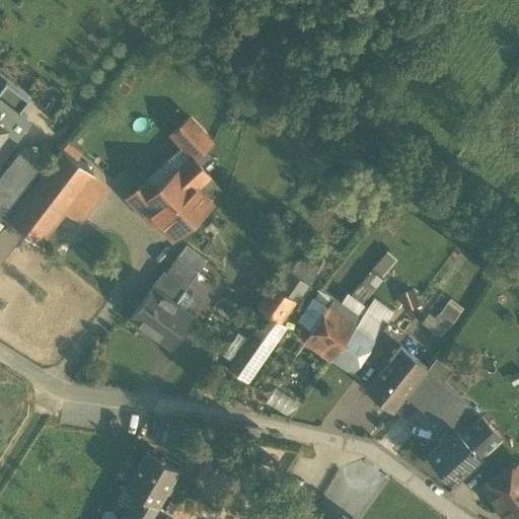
[(5,82),(0,88),(0,98),(17,112),(18,113),(28,98),(5,82)]
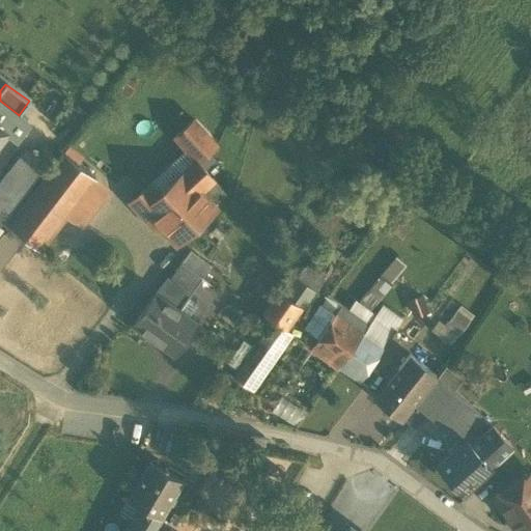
[(0,121),(3,118),(10,123),(18,114),(0,101),(0,121)]
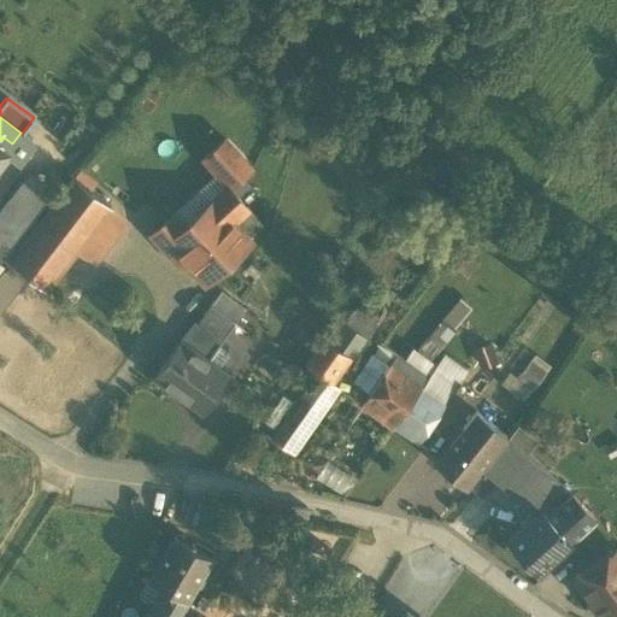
[(22,134),(21,133),(12,144),(4,137),(0,141),(0,144),(9,151),(18,159),(31,141),(22,134)]
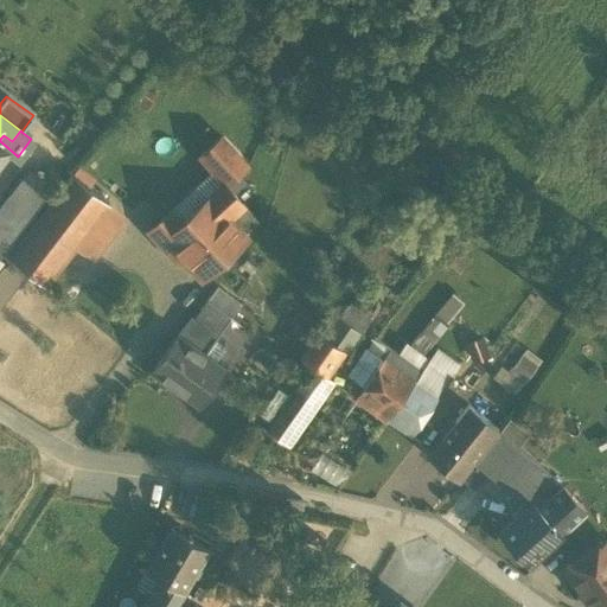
[(199,157),(225,185),(247,166),(221,138),(199,157)]
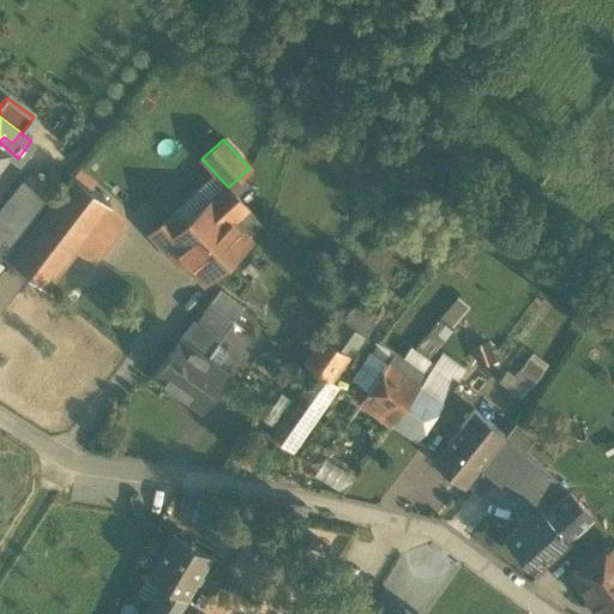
[(80,168),(74,176),(90,188),(96,180),(80,168)]
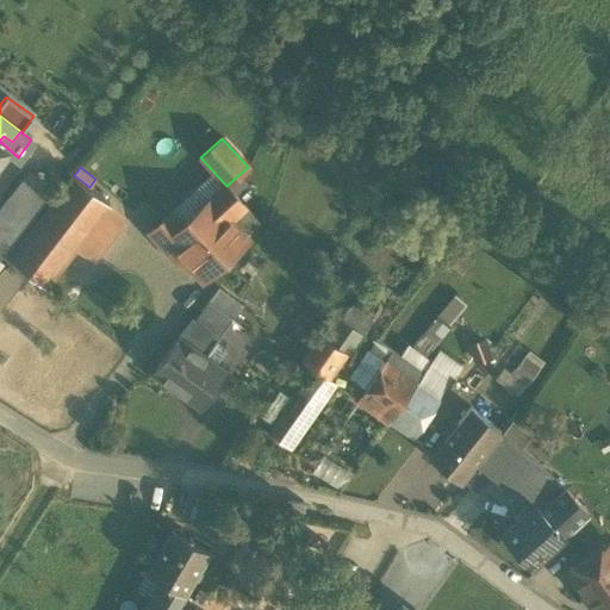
[(53,190),(29,172),(8,198),(32,217),(53,190)]
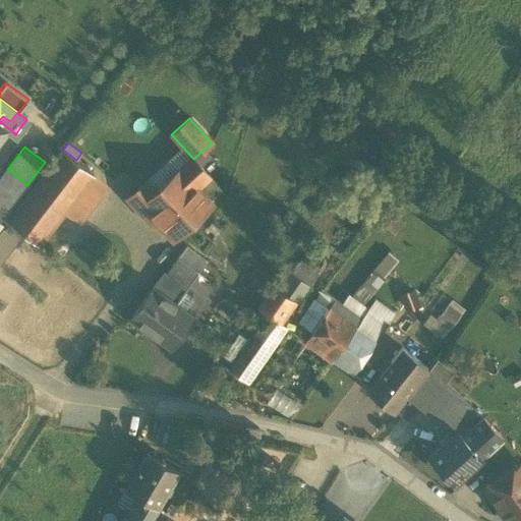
[(93,174),(76,160),(63,150),(63,149),(15,213),(7,223),(22,235),(38,246),(64,212),(93,174)]
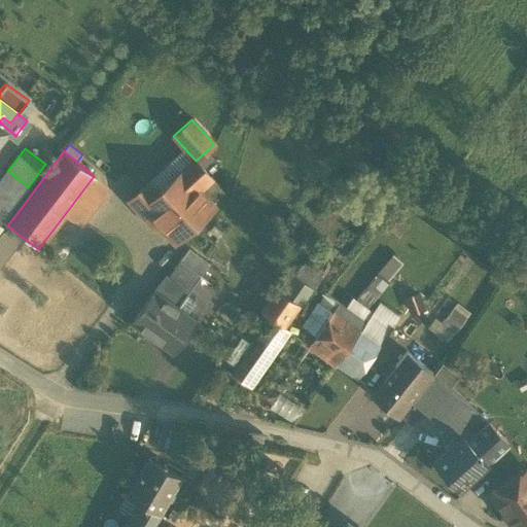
[(156,222),(175,243),(214,208),(210,204),(223,191),(194,161),(157,194),(148,183),(129,201),(152,226),(156,222)]
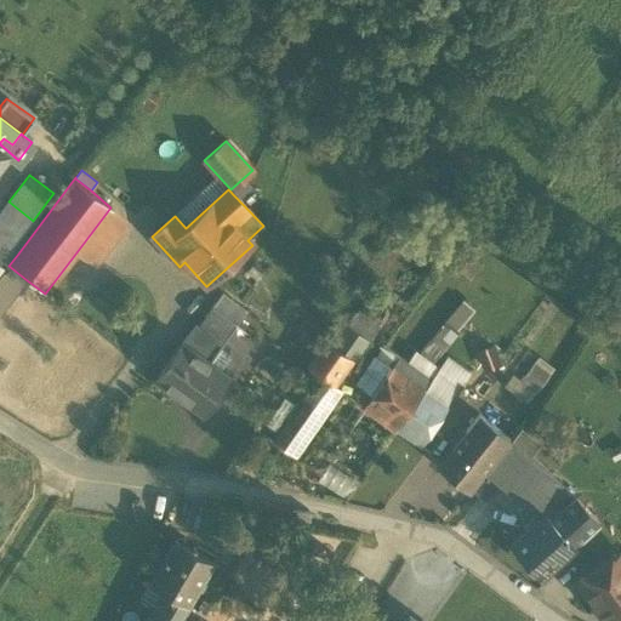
[(0,263),(3,261),(9,266),(18,254),(12,249),(33,221),(9,201),(0,211),(0,263)]
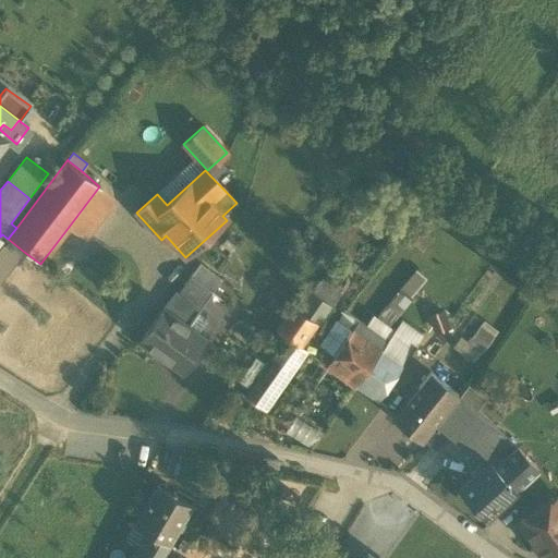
[(118,199),(99,186),(69,227),(86,240),(118,199)]
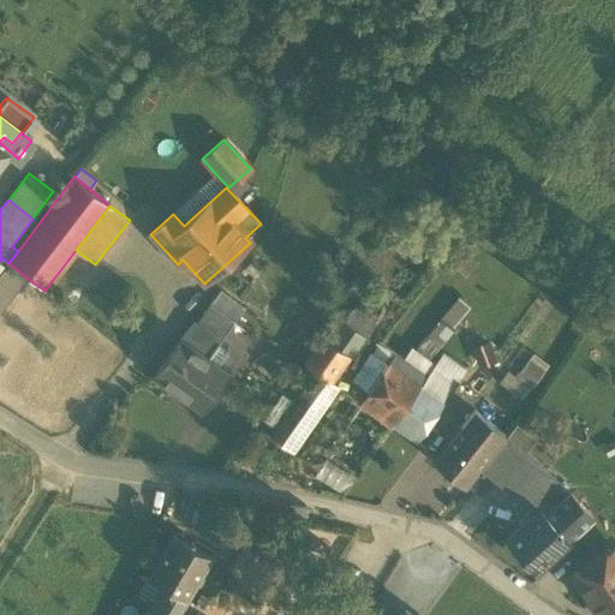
[(467,254),(455,269),(465,278),(478,262),(467,254)]
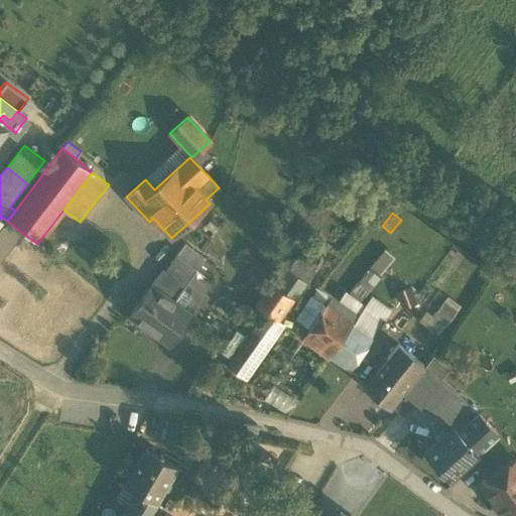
[(0,261),(22,233),(7,221),(2,217),(0,219),(0,220),(3,223),(0,227),(0,261)]
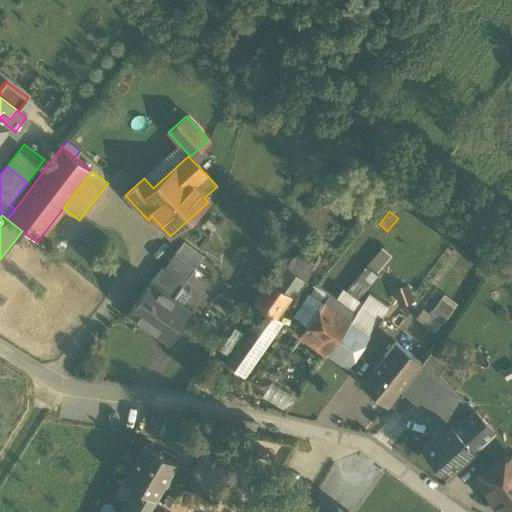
[(194,268),(202,257),(183,243),(175,254),(194,268)]
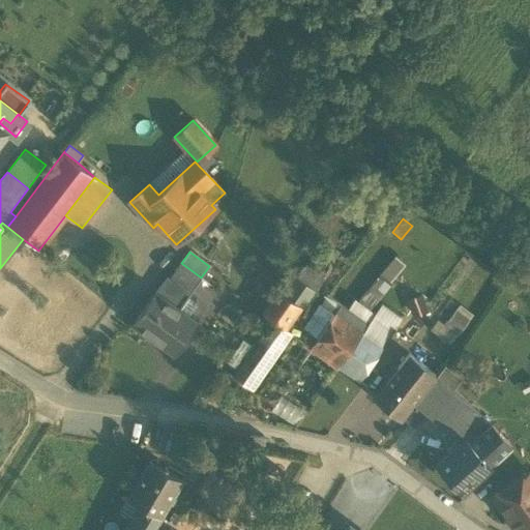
[(394,258),(380,274),(389,284),(405,267),(394,258)]
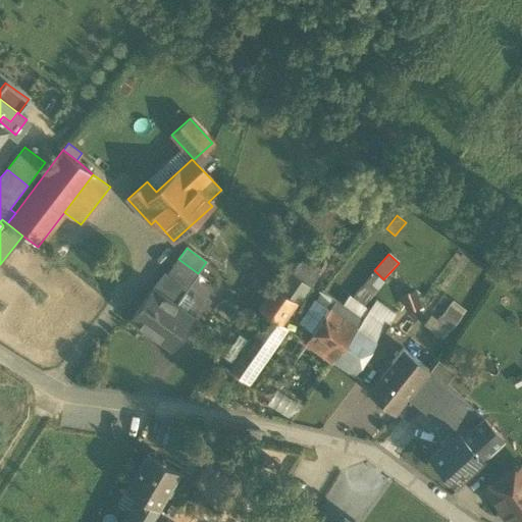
[(198,273),(178,259),(172,267),(173,267),(166,276),(185,291),(198,273)]
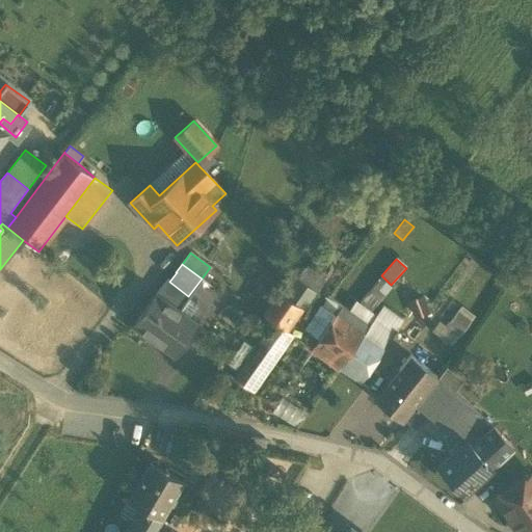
[(304,266),(283,297),(300,310),(303,312),(325,280),(304,266)]
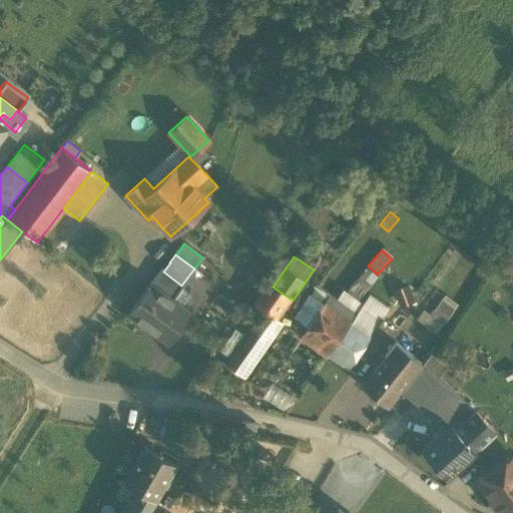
[(380,277),(377,275),(368,266),(346,291),(357,302),(380,277)]
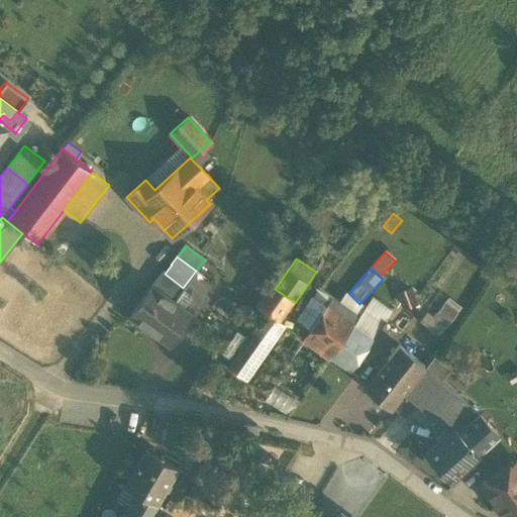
[(150,287),(181,309),(191,298),(190,294),(183,288),(165,274),(163,272),(150,287)]
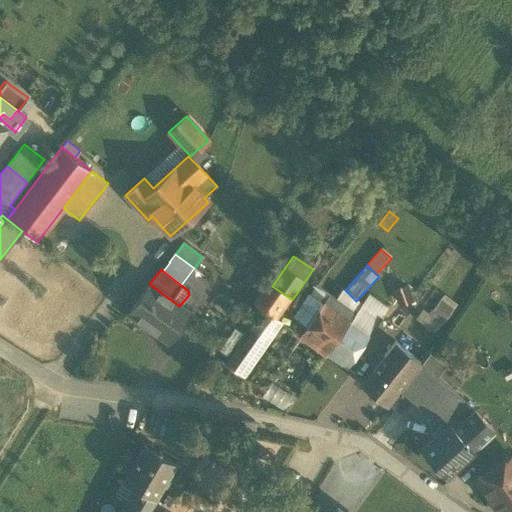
[(179,306),(149,284),(128,313),(167,341),(188,312),(179,306)]
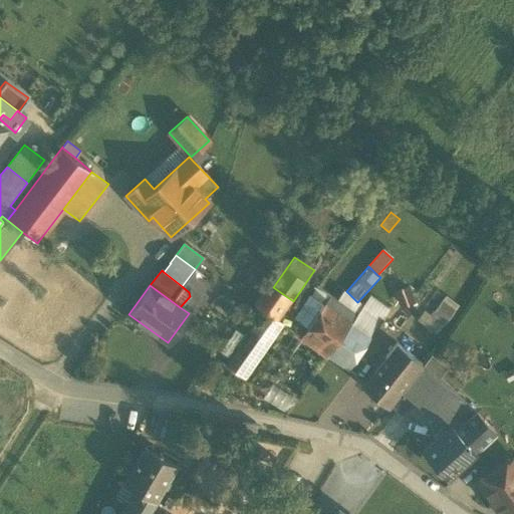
[(262,311),(275,320),(290,299),(273,287),(270,285),(255,305),(262,311)]
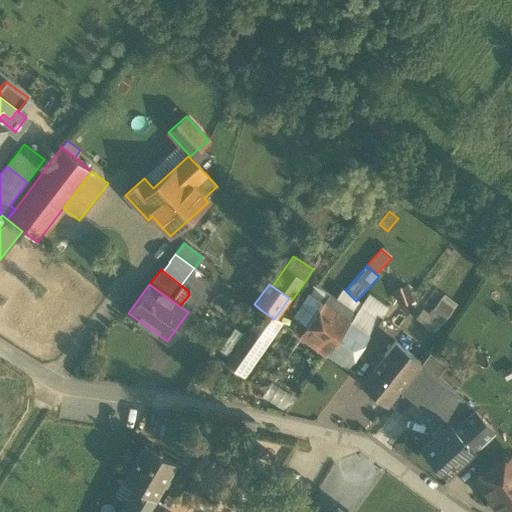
[(408,285),(393,290),(398,307),(413,302),(408,285)]
